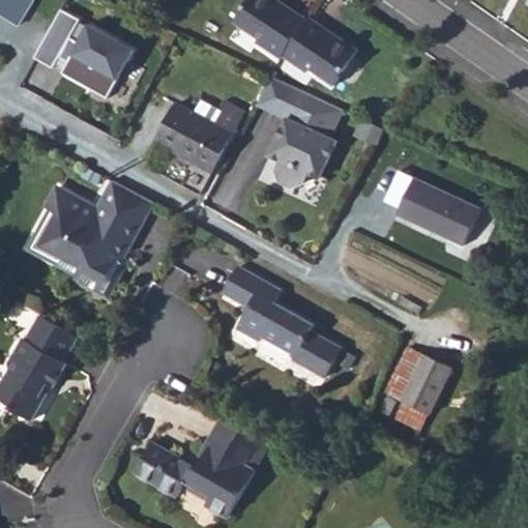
[(31,0),(0,0),(0,16),(20,27),(34,1),(31,0)]
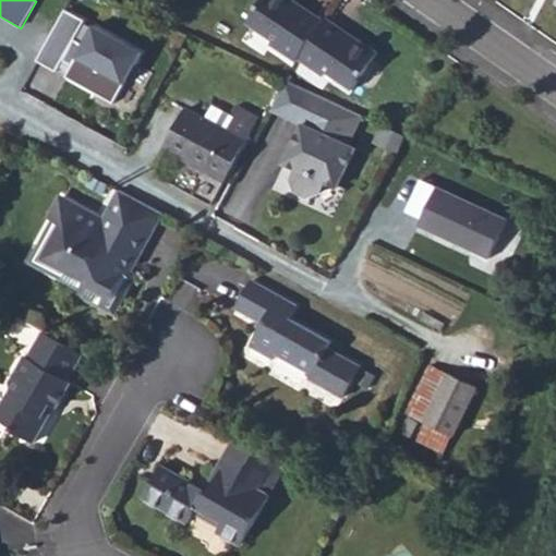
[(291,0),(261,0),(246,23),(273,40),(270,45),(297,61),(299,58),(323,21),(291,0)]
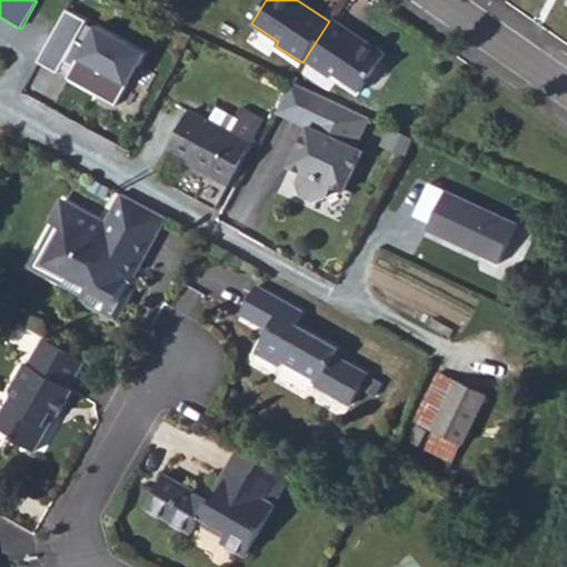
[(56,75),(83,23),(63,12),(37,63),(56,75)]
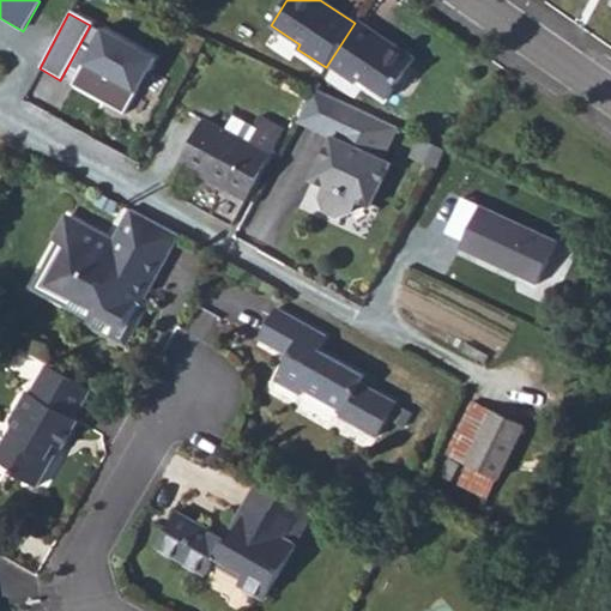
[(357,19),(355,23),(328,64),(356,83),(358,78),(388,97),(415,58),(357,19)]
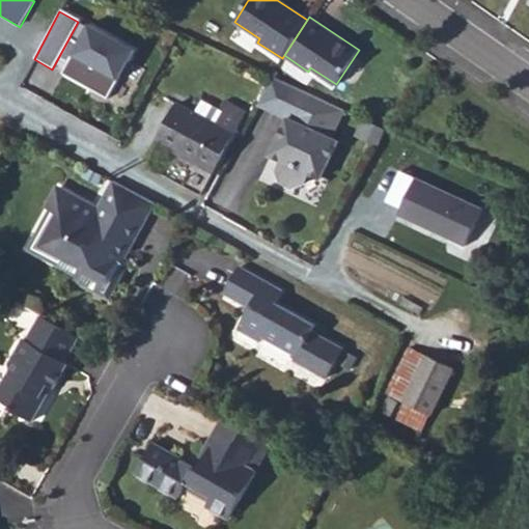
[(120,82),(137,53),(92,29),(68,74),(109,95),(117,81),(120,82)]
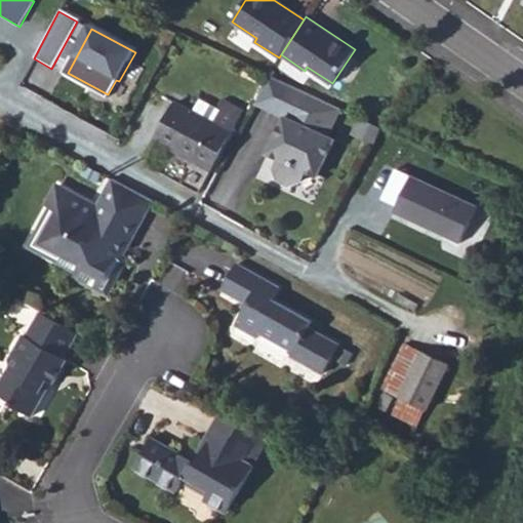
[(251,104),(281,117),(284,119),(287,121),(280,136),(277,135),(267,155),(277,160),(273,168),(278,183),(287,187),(297,183),(303,172),(314,178),(331,143),(324,138),(338,111),(294,89),(267,76),(251,104)]
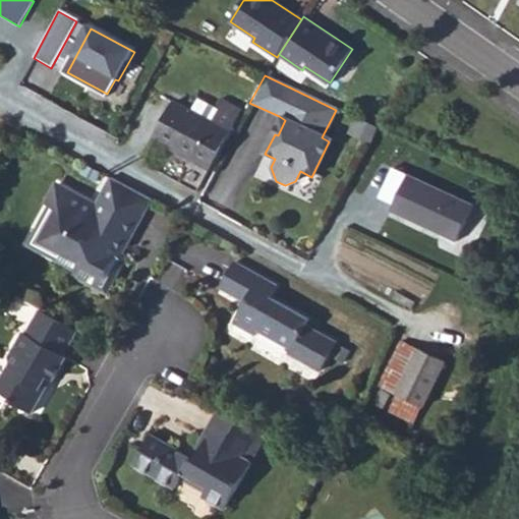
[(189,112),(210,123),(217,110),(197,99),(189,112)]
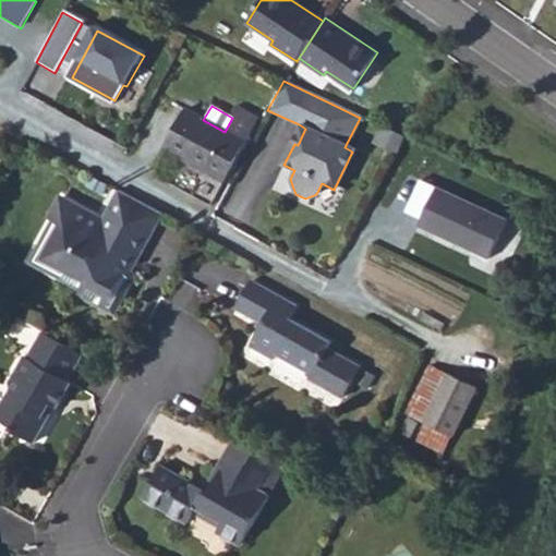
[(203,120),(184,110),(162,149),(221,182),(255,119),(238,109),(232,118),(225,132),(203,120)]
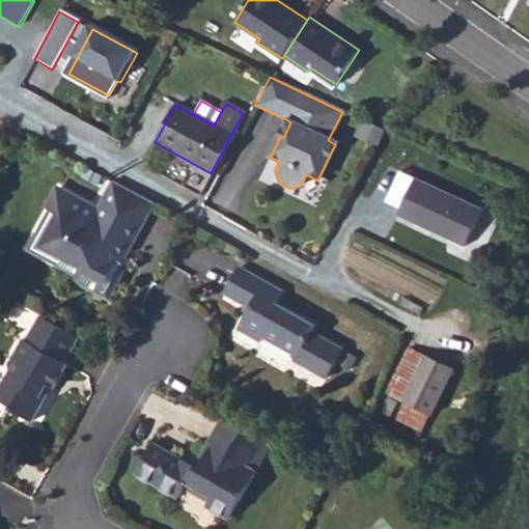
[(287,120),(280,137),(283,138),(290,122),(287,120)]
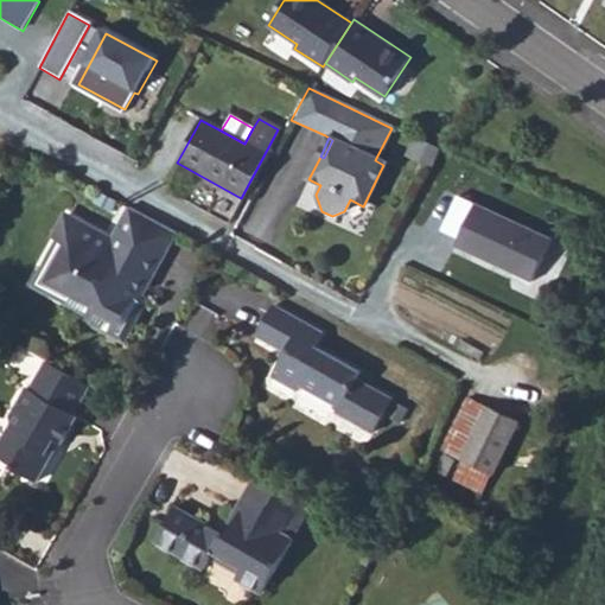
[(439,150),(412,138),(405,154),(431,166),(439,150)]
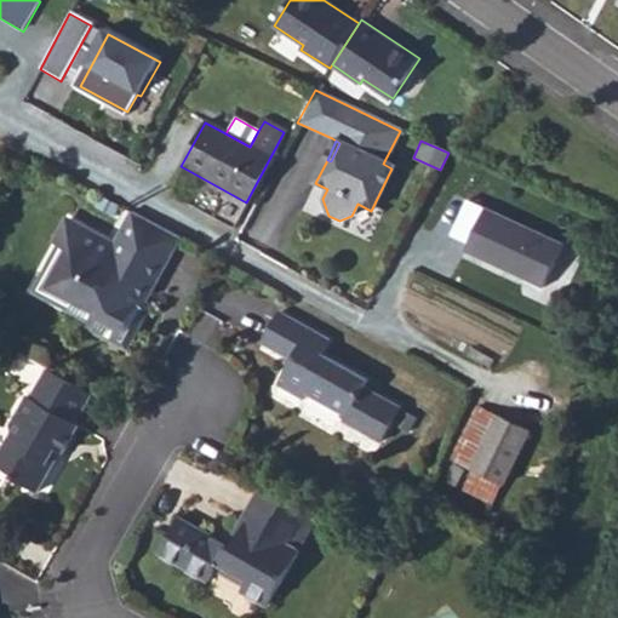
[(545,290),(565,245),(482,209),(463,253),(545,290)]
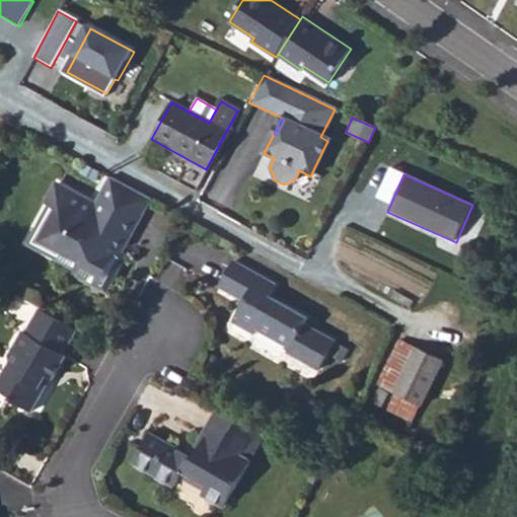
[(111,178),(107,177),(93,203),(67,189),(57,209),(52,206),(35,236),(60,249),(77,260),(74,266),(94,277),(99,280),(116,249),(111,246),(117,234),(127,239),(148,199),(111,178)]
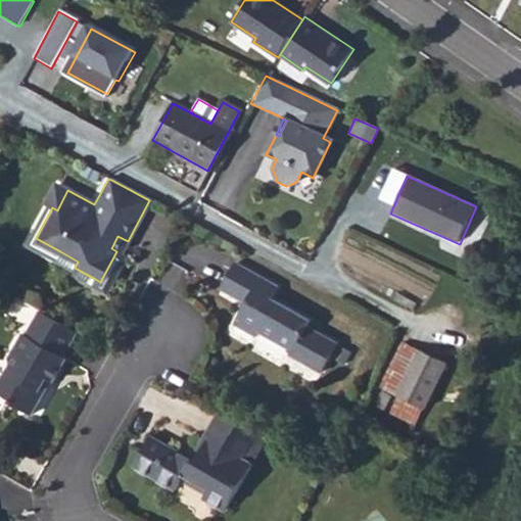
[(57,210),(67,190),(55,184),(45,203),(49,205),(28,245),(56,261),(60,251),(36,238),(52,207),(57,210)]
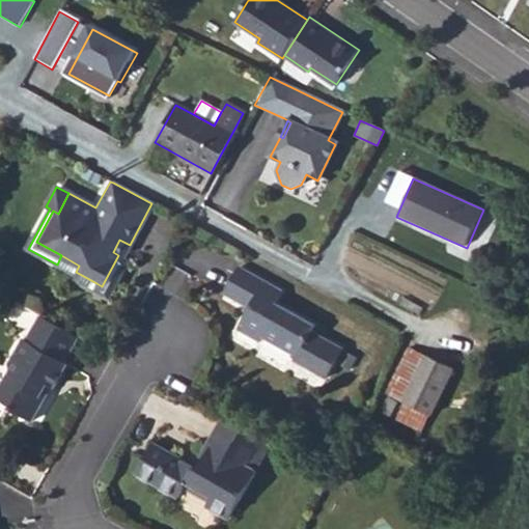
[(130,245),(119,240),(113,252),(118,255),(102,286),(96,283),(93,288),(105,295),(122,262),(120,261),(130,245)]
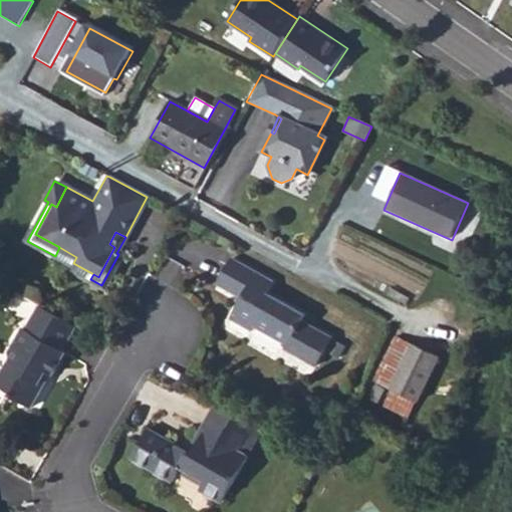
[(270,282),(229,259),(214,286),(235,298),(237,294),(243,298),(239,305),(237,304),(228,320),(249,331),(251,327),(284,345),(282,349),(312,366),(328,337),(299,321),(302,316),(263,295),(270,282)]
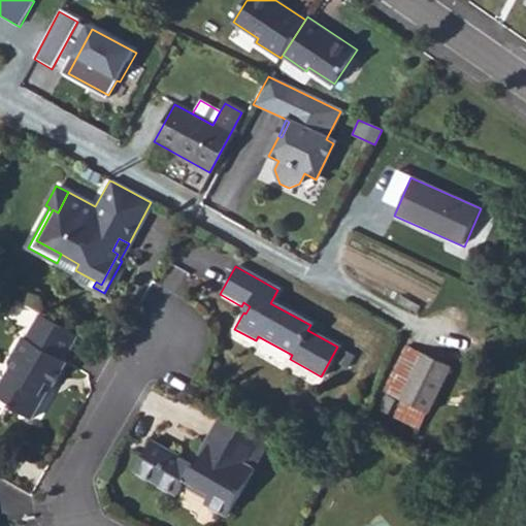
[(74,336),(37,315),(23,338),(20,337),(5,362),(7,369),(0,381),(0,398),(8,403),(6,406),(29,419),(39,401),(37,394),(44,383),(48,386),(50,387),(64,362),(61,360),(74,336)]
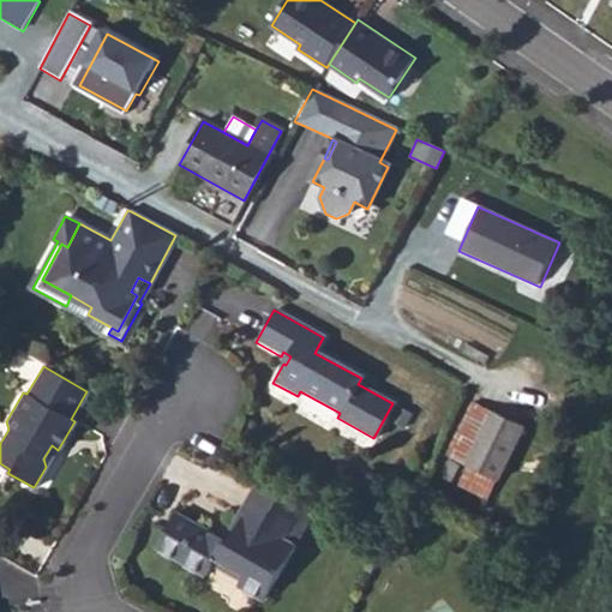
[(467,467),(497,483),(523,429),(491,412),(489,415),(471,405),(447,456),(467,467)]
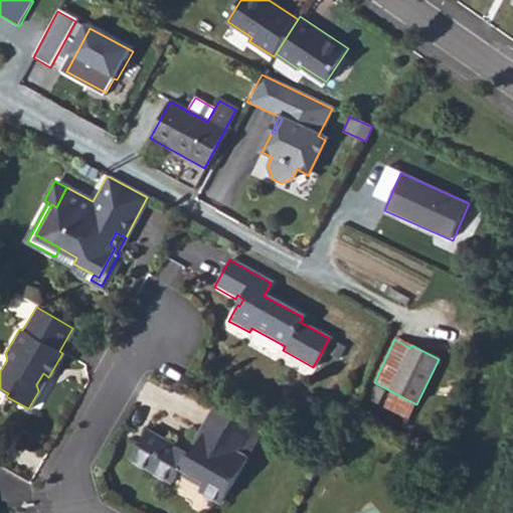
[(47,376),(43,373),(36,384),(38,391),(47,376)]
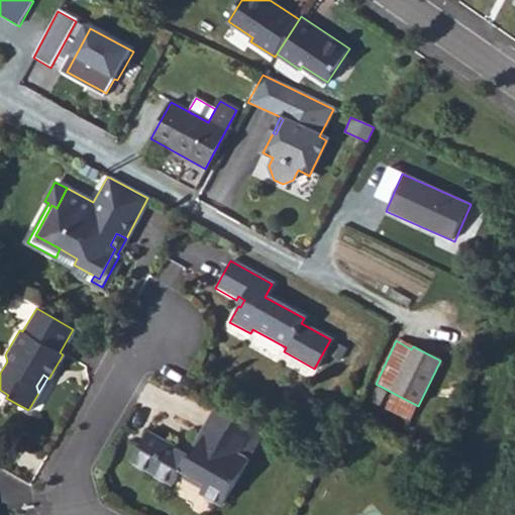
[(368,403),(379,408),(386,394),(375,389),(368,403)]
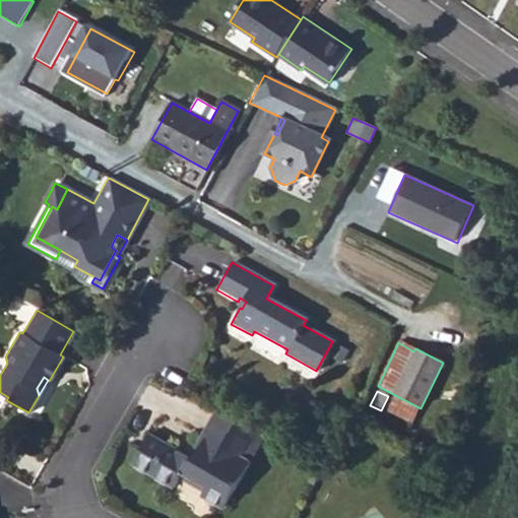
[(395,395),(386,412),(411,426),(421,408),(395,395)]
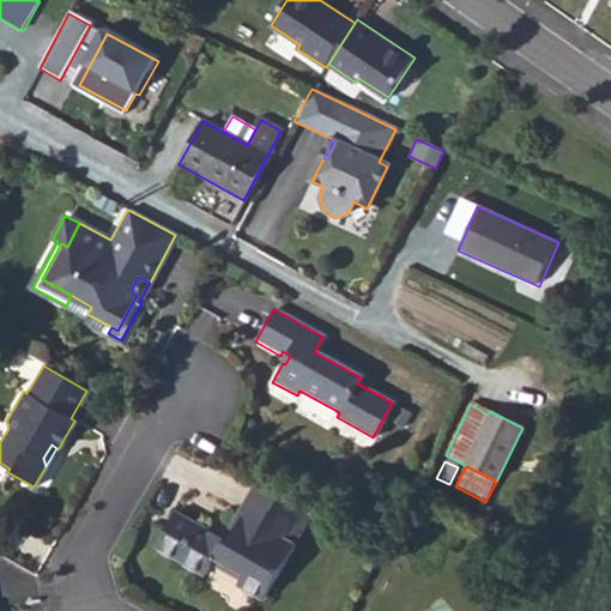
[(297,521),(248,494),(219,544),(173,518),(151,556),(205,587),(212,575),(264,604),(294,550),(284,544),(297,521)]
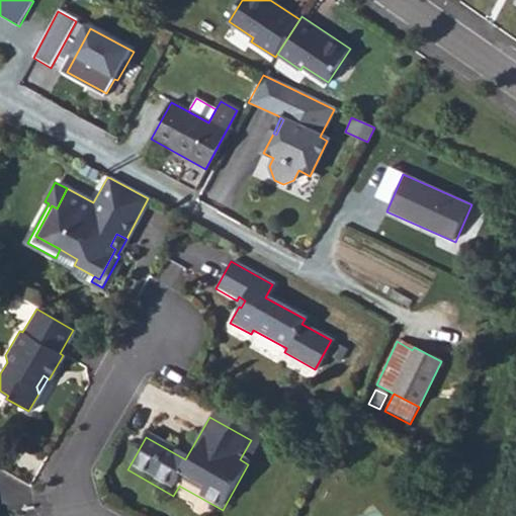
All buildings are outlined.
